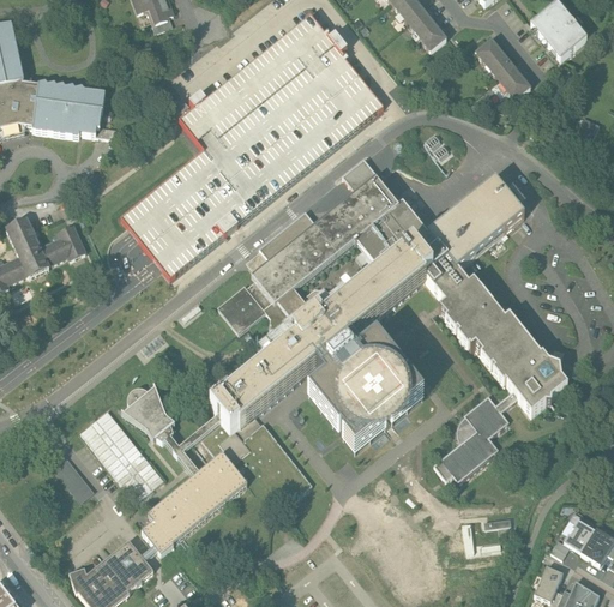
[(134,0),(138,10),(150,5),(155,20),(167,17),(166,13),(173,11),(168,0),(134,0)]
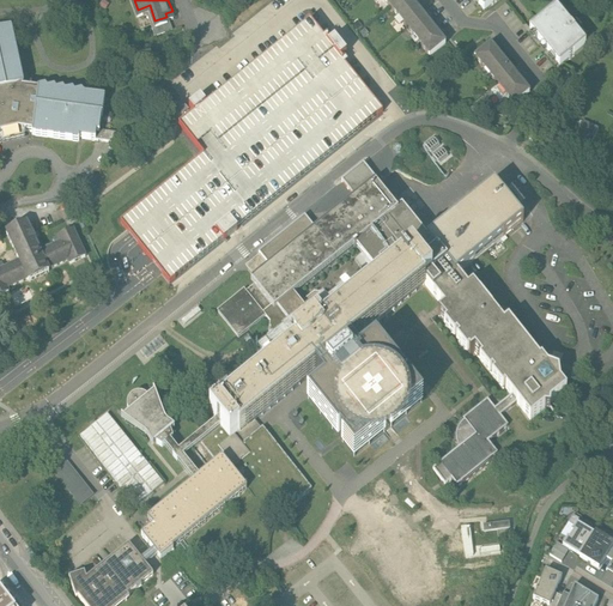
[(422,6),(417,0),(390,0),(406,19),(407,17),(411,20),(408,23),(429,48),(445,35),(431,18),(424,10),(423,11),(419,7),(422,6)]
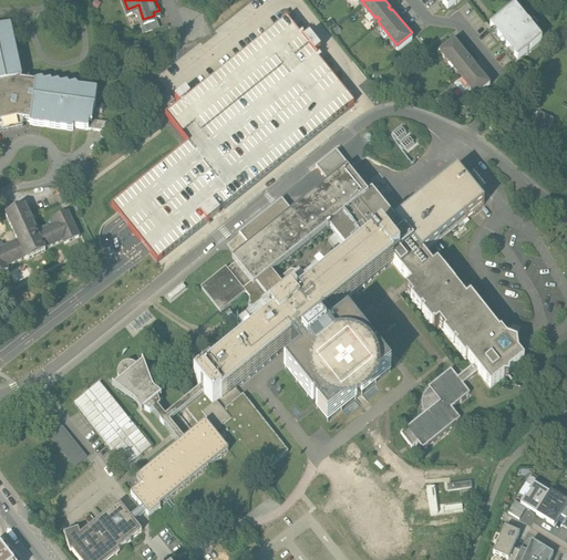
[(477,0),(487,10),(493,4),(488,0),(477,0)]
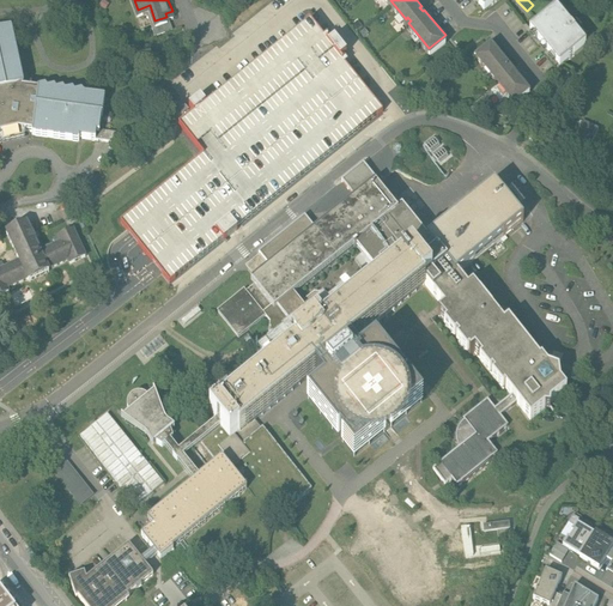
[(586,36),(558,0),(553,0),(529,19),(559,56),(586,36)]
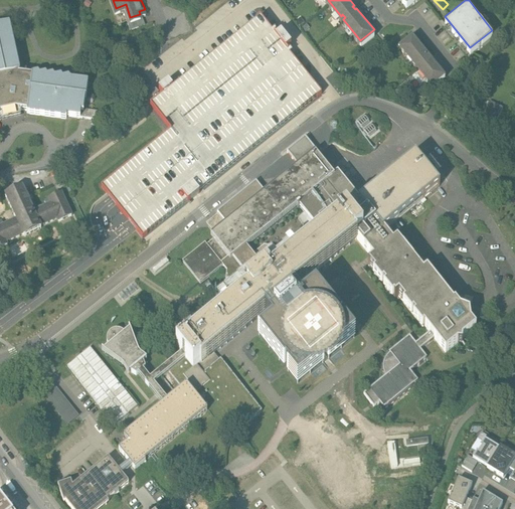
[(162,91),(150,100),(170,125),(102,180),(112,193),(132,218),(143,231),(322,90),(290,49),(293,47),(290,43),(292,41),(282,28),(279,30),(275,26),(272,28),(260,14),(173,83),(168,77),(158,86),(162,91)]
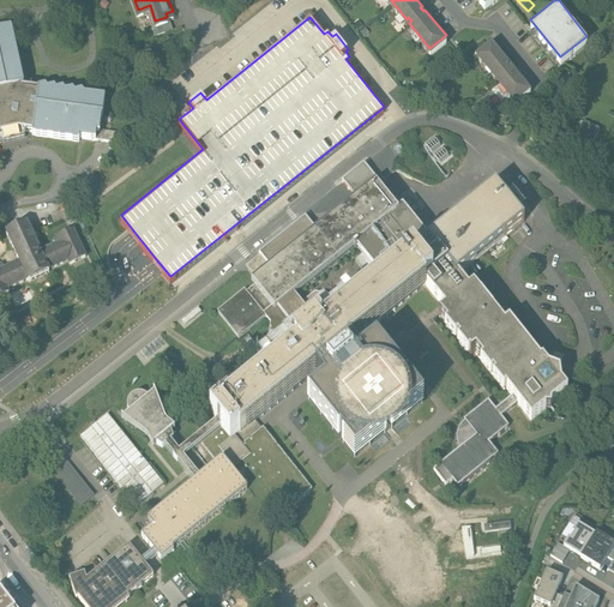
[(167,17),(155,20),(151,22),(155,29),(170,24),(167,17)]
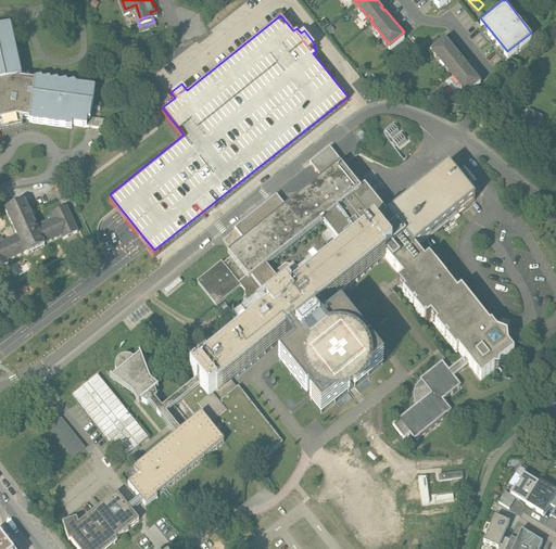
[(10,21),(0,22),(0,116),(2,116),(16,113),(29,114),(28,116),(72,122),(72,119),(86,120),(87,114),(90,115),(90,113),(92,99),(95,83),(35,75),(34,76),(21,74),(21,73),(22,72),(10,21)]
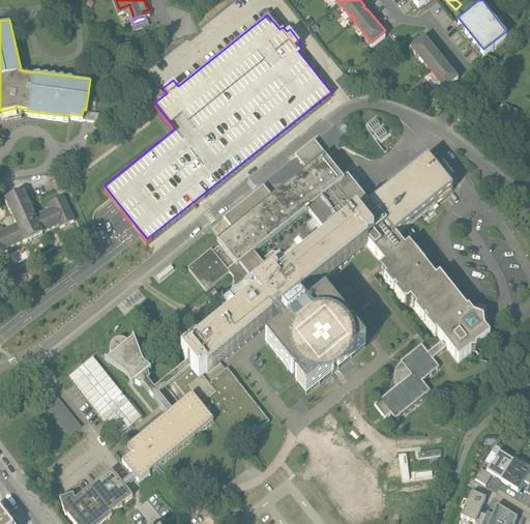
[(433,42),(423,31),(410,42),(418,53),(424,60),(428,64),(430,63),(432,66),(424,73),(432,81),(437,77),(443,84),(458,74),(444,57),(442,58),(440,55),(441,53),(433,42)]
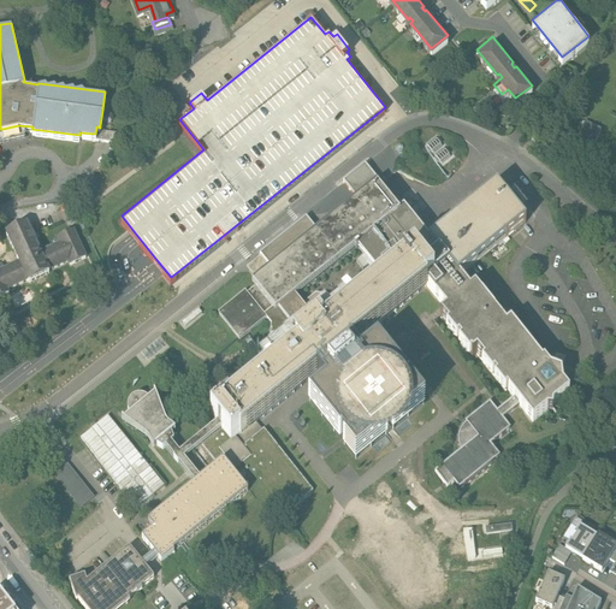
[(493,70),(486,61),(481,65),(489,75),(493,70)]
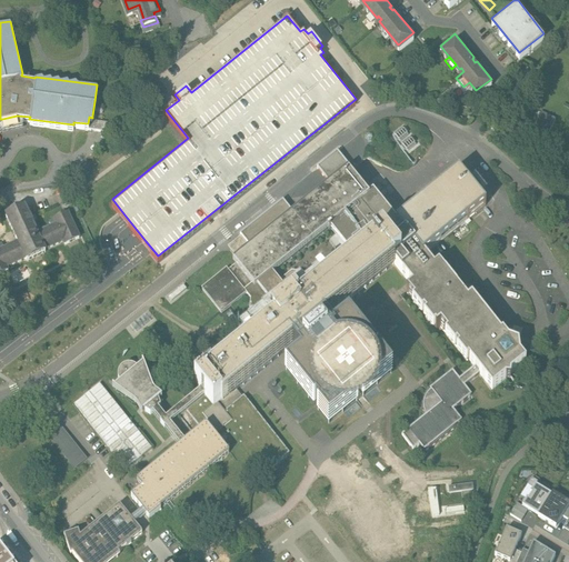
[(515,74),(506,91),(513,96),(522,78),(515,74)]
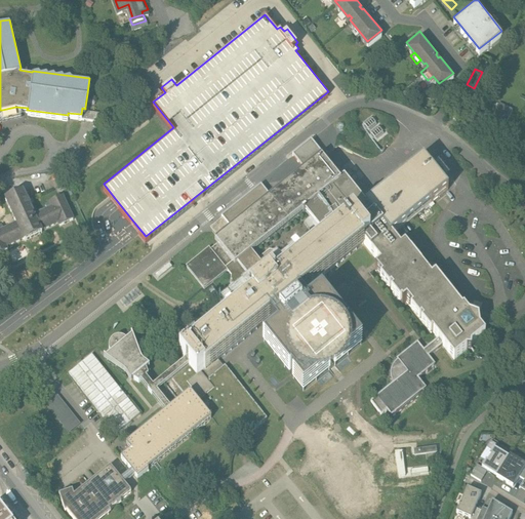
[(499,95),(486,121),(499,128),(512,102),(499,95)]
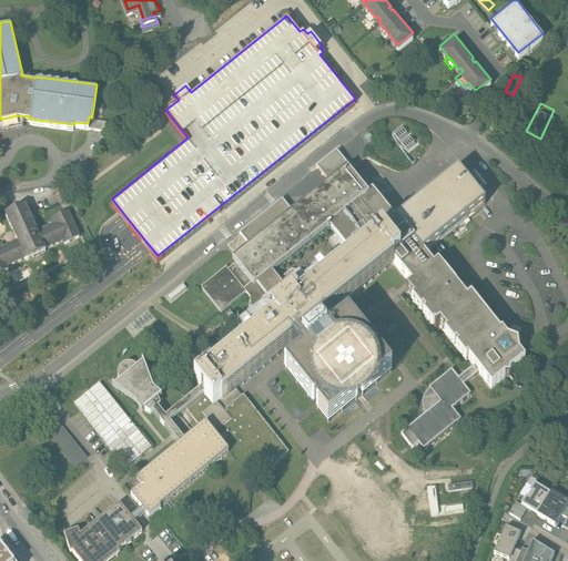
[(111,118),(92,115),(92,118),(89,116),(88,123),(110,126),(111,118)]
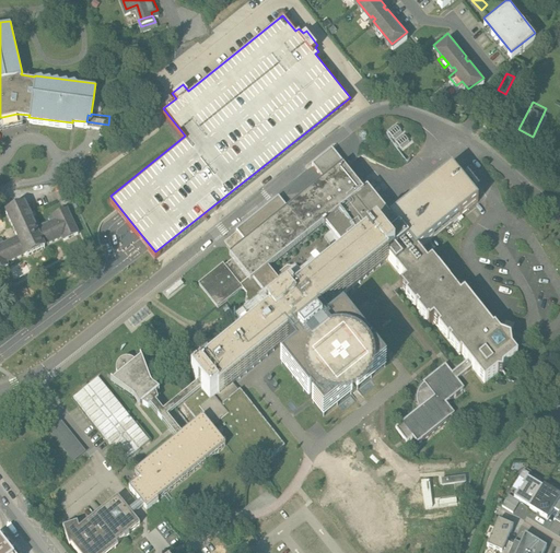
[(340,152),(333,143),(312,160),(324,176),(257,230),(251,234),(245,238),(238,231),(234,234),(230,237),(226,239),(233,248),(229,251),(232,255),(224,260),(222,259),(198,278),(218,302),(242,282),(246,289),(245,298),(255,299),(259,304),(264,301),(269,308),(200,363),(200,362),(191,369),(198,377),(163,404),(155,395),(158,392),(155,386),(151,383),(139,392),(142,397),(148,401),(150,399),(158,408),(158,409),(162,413),(177,432),(182,427),(166,409),(201,381),(209,391),(199,400),(213,418),(220,413),(257,460),(284,438),(240,381),(238,384),(233,376),(280,339),(284,344),(289,350),(281,356),(311,393),(325,411),(385,362),(345,310),(329,322),(318,309),(337,294),(388,253),(403,272),(405,274),(399,279),(407,287),(405,289),(415,301),(417,299),(418,302),(417,303),(426,315),(428,314),(429,316),(433,313),(440,320),(438,321),(447,333),(448,332),(451,334),(448,336),(458,348),(461,346),(462,348),(467,354),(452,366),(445,357),(422,376),(423,377),(419,381),(417,388),(417,395),(419,401),(400,415),(395,420),(406,434),(412,430),(417,436),(454,407),(446,396),(464,381),(456,373),(471,361),(485,376),(498,366),(502,366),(502,362),(517,350),(512,342),(510,332),(500,328),(494,321),(492,322),(464,286),(459,290),(450,275),(438,260),(438,261),(432,254),(427,257),(417,244),(478,196),(451,162),(389,211),(366,183),(362,186),(343,163),(362,149),(356,140),(340,152)]
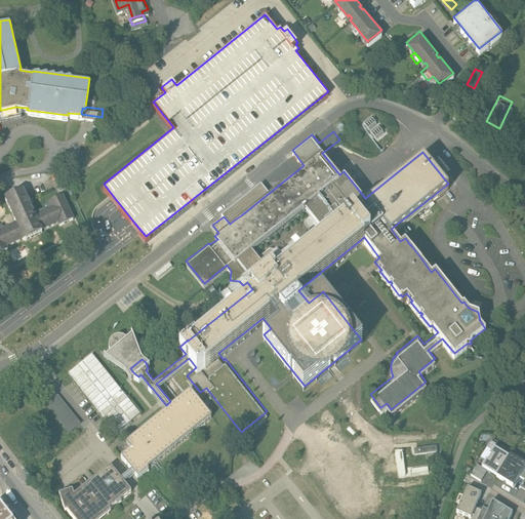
[(235,220),(241,215),(240,214),(270,191),(260,181),(221,211),(230,223),(234,218),(235,220)]
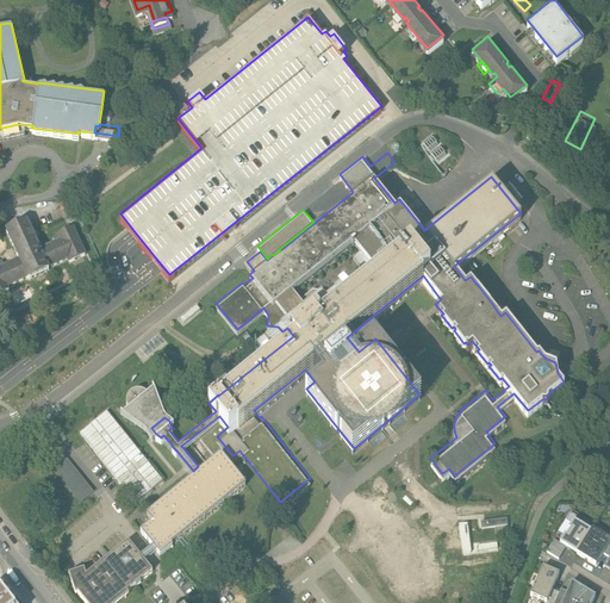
[(58,229),(58,230),(54,232),(56,237),(53,238),(50,238),(47,238),(44,241),(43,243),(39,244),(26,217),(6,227),(19,255),(17,256),(13,255),(11,256),(7,258),(6,261),(4,262),(1,256),(0,258),(0,288),(8,285),(7,281),(27,272),(29,274),(49,265),(48,262),(69,253),(70,255),(86,248),(73,222),(58,229)]
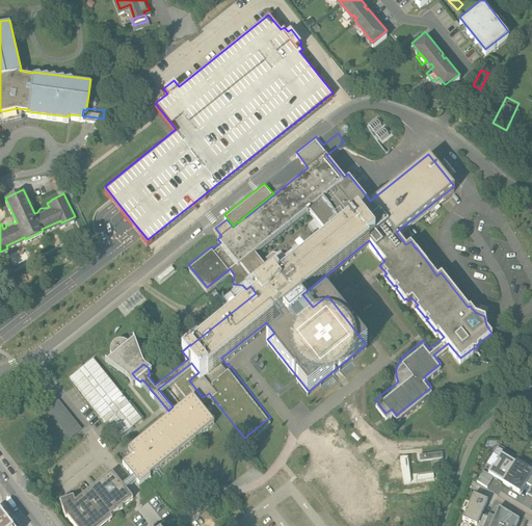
[(171,262),(158,272),(160,275),(174,265),(171,262)]
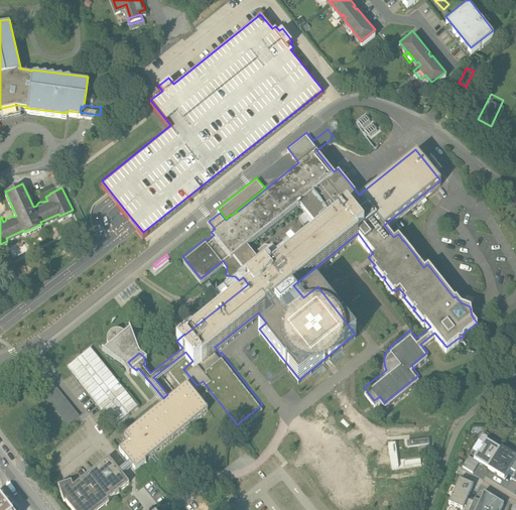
[(118,294),(120,298),(142,285),(138,277),(121,286),(124,290),(118,294)]
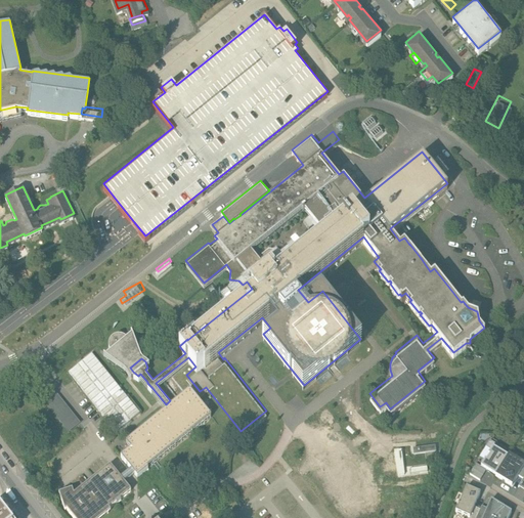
[(140,351),(131,328),(131,329),(131,330),(131,331),(128,334),(125,332),(121,331),(116,332),(113,333),(110,336),(108,340),(108,344),(111,347),(105,351),(103,350),(124,364),(126,367),(131,375),(131,374),(133,372),(130,368),(141,358),(145,361),(147,360),(148,360),(149,360),(142,354),(140,351)]
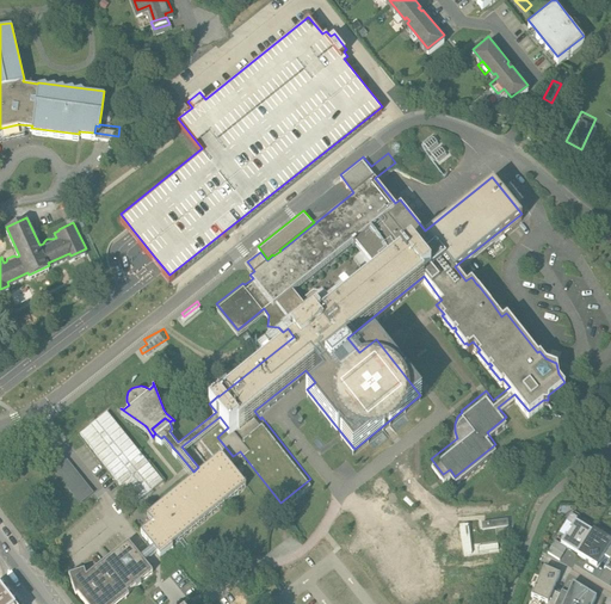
[(80,423),(131,494),(160,473),(109,401),(80,423)]
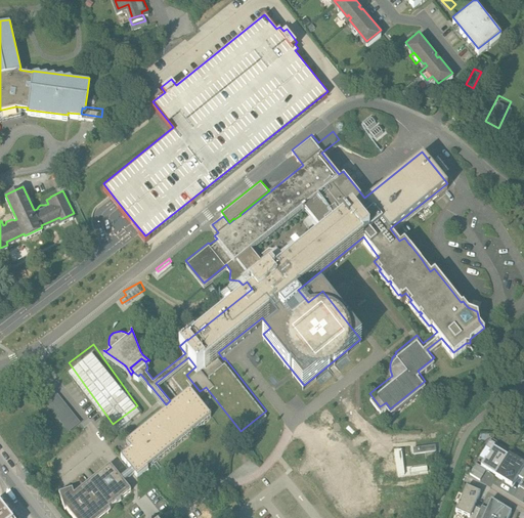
[(211,412),(189,385),(170,400),(166,404),(126,436),(131,442),(121,450),(131,464),(134,468),(137,471),(211,412)]
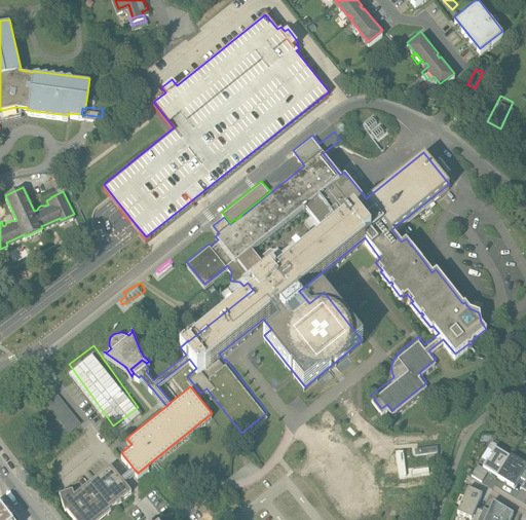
[(68,425),(79,417),(54,387),(43,397),(68,425)]
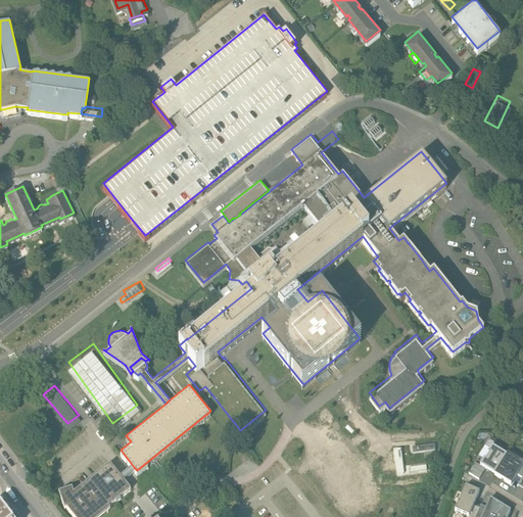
[(489,443),(491,440),(494,437),(488,433),(484,440),(489,443)]
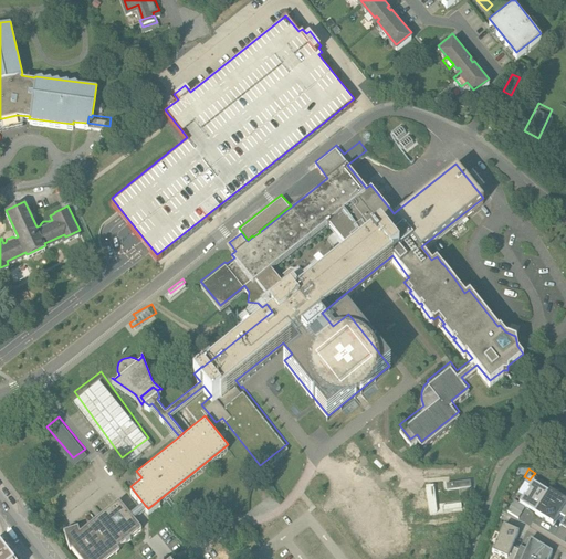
[(446,475),(447,483),(459,481),(460,487),(472,485),(470,472),(446,475)]
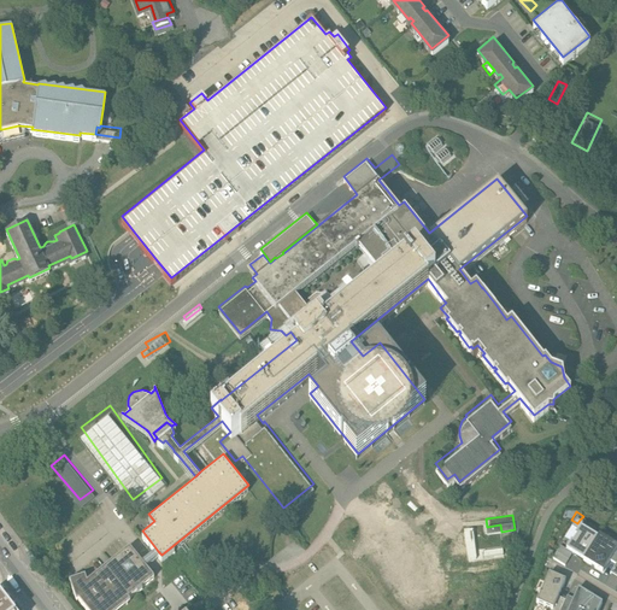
[(571,534),(565,543),(583,553),(598,531),(580,520),(577,523),(575,528),(576,529),(573,535),(571,534)]
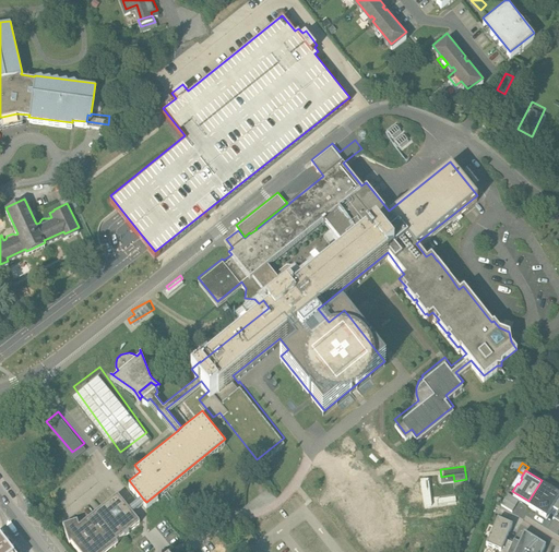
[(542,480),(528,501),(546,512),(552,501),(558,490),(558,488),(543,478),(542,480)]
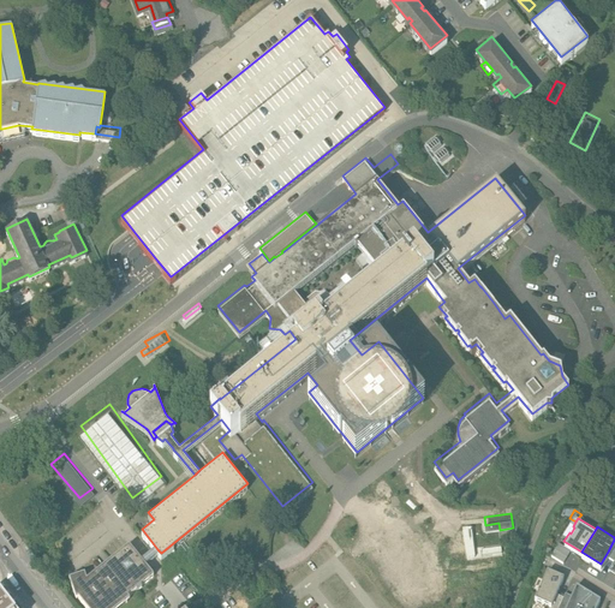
[(145,559),(141,554),(129,538),(87,572),(84,566),(69,572),(76,591),(78,591),(91,607),(109,607),(130,592),(127,590),(136,583),(138,583),(142,580),(142,578),(154,570),(145,559)]
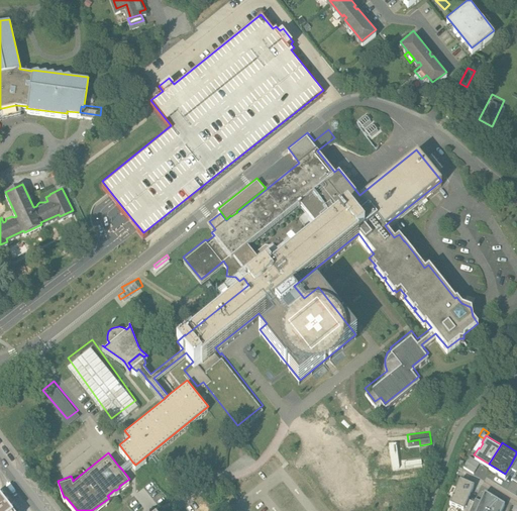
[(466,456),(462,462),(474,469),(477,464),(466,456)]
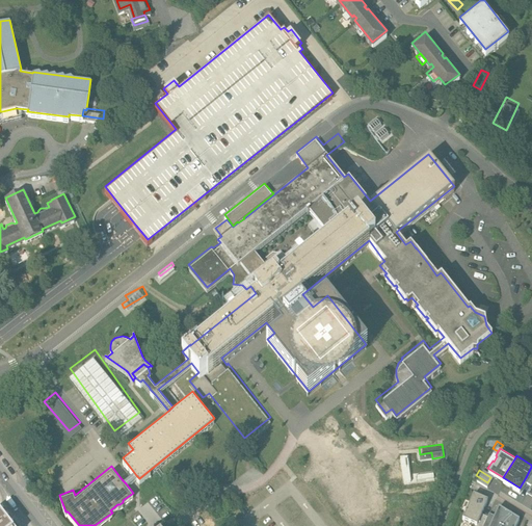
[(122,479),(126,483),(136,475),(133,471),(122,479)]
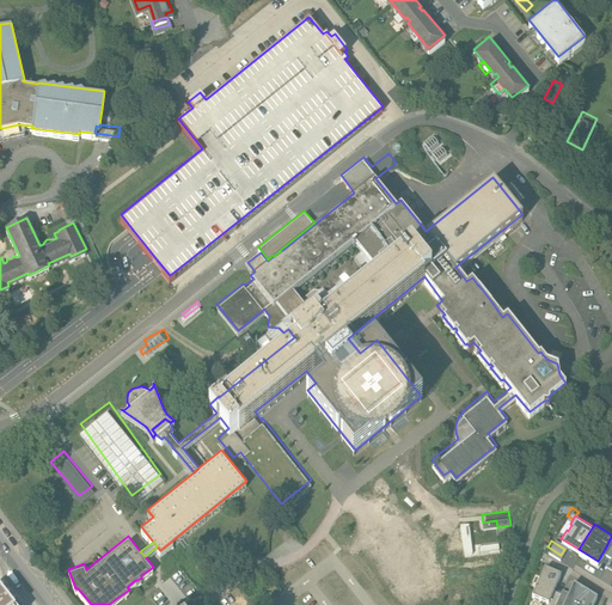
[(546,598),(561,569),(544,561),(530,590),(546,598)]
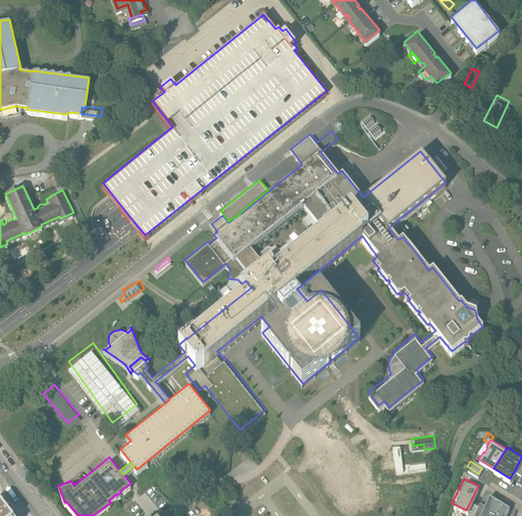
[(478,515),(504,515),(509,506),(488,493),(485,501),(479,515),(478,515)]
